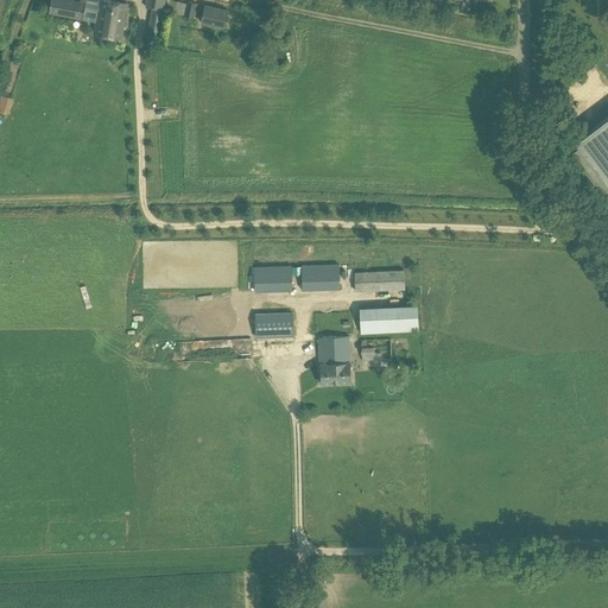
[(50,0),(49,13),(49,14),(50,13),(95,21),(94,33),(121,39),(128,4),(106,0),(99,0),(99,5),(86,2),(70,0),(50,0)]
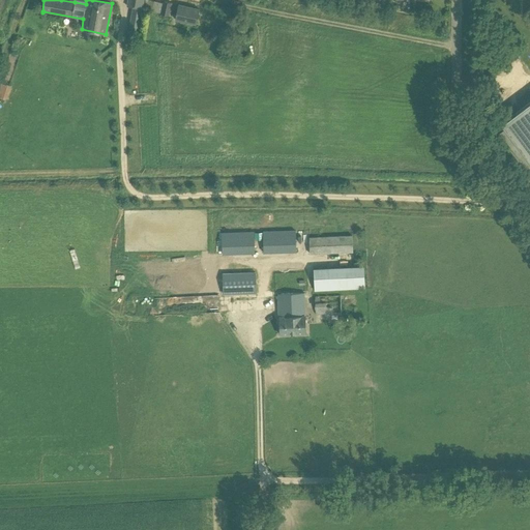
[(143,0),(127,0),(127,6),(142,8),(143,0)]
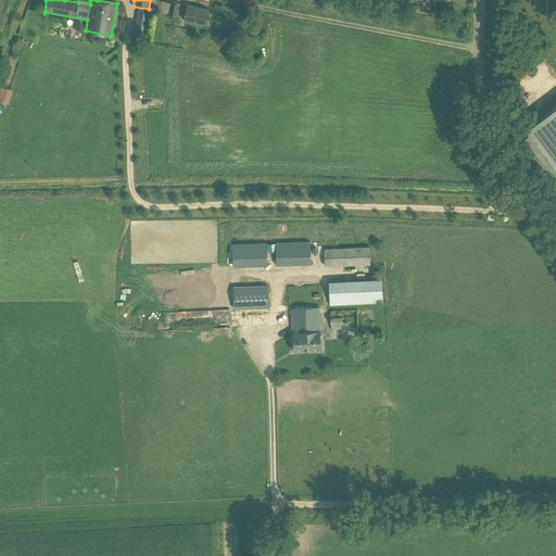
[(172,1),(168,14),(177,16),(179,2),(172,1)]
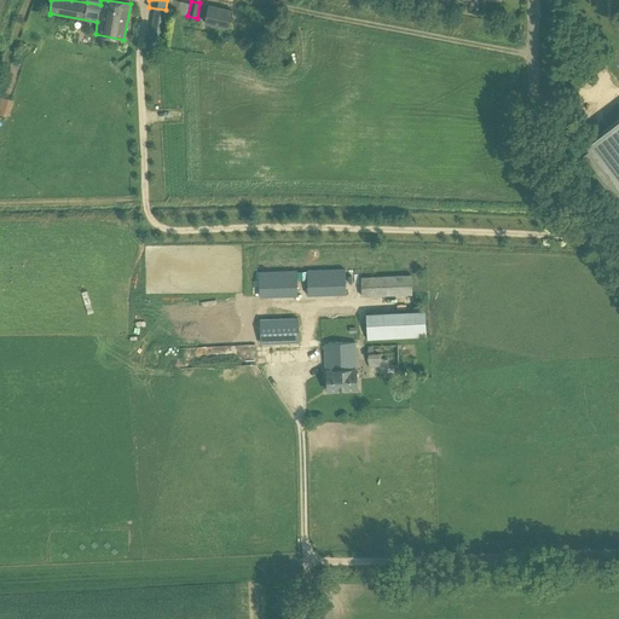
[(206,23),(229,29),(232,11),(209,6),(206,23)]
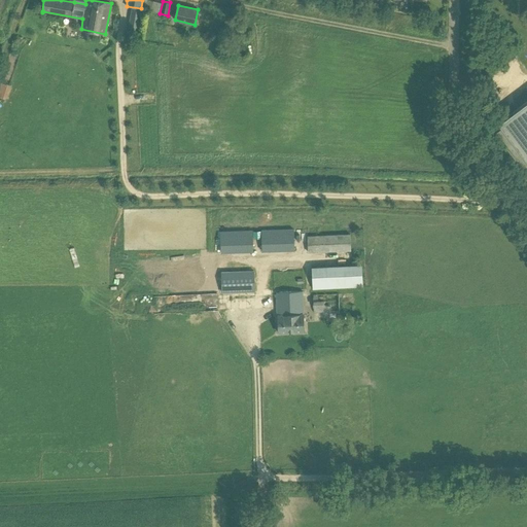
[(526,101),(499,123),(502,128),(495,133),(523,171),(526,168),(526,101)]
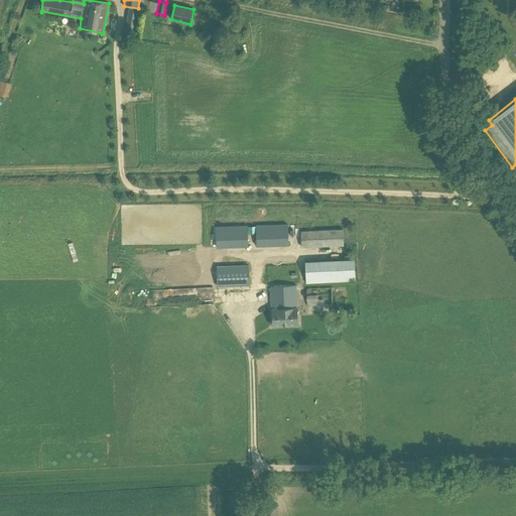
[(301,232),(301,247),(344,245),(343,230),(301,232)]
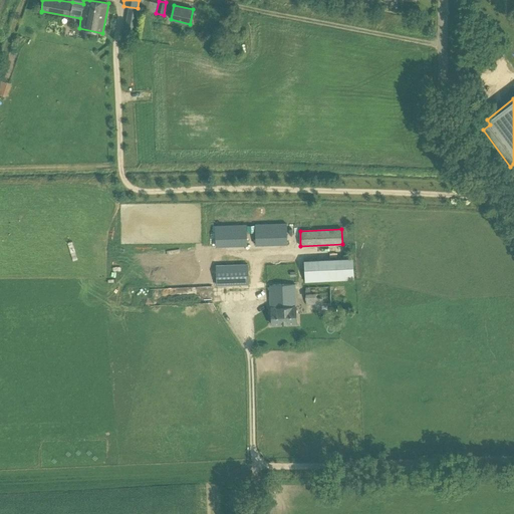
[(304,262),(305,282),(354,280),(352,260),(304,262)]
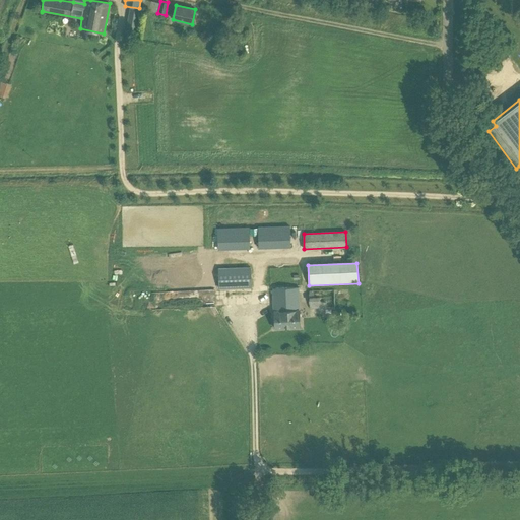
[(218,268),(218,287),(251,286),(250,267),(218,268)]
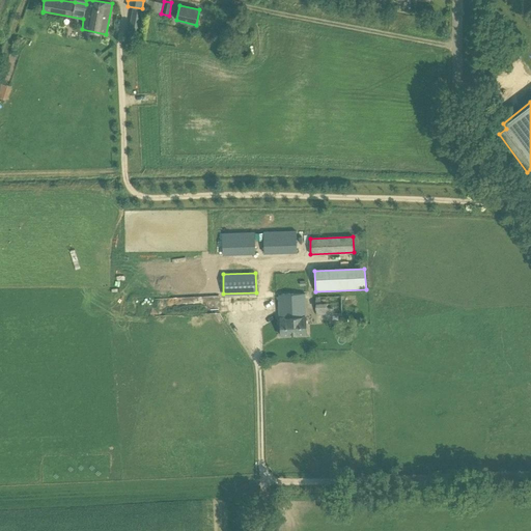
[(180,298),(186,296),(180,284),(175,286),(180,298)]
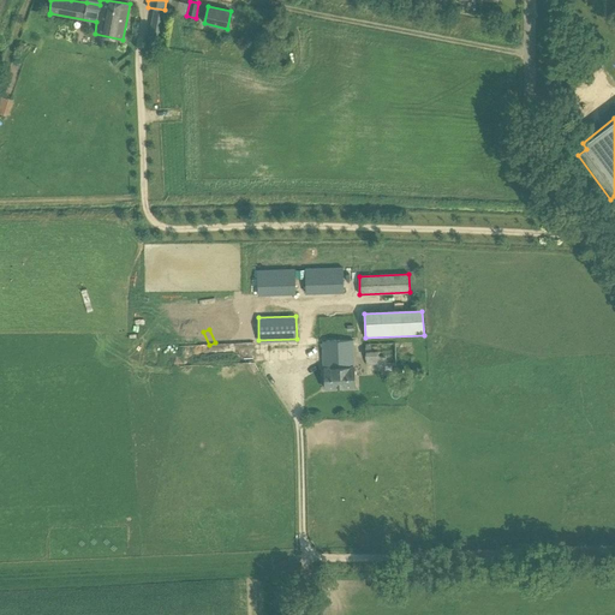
[(323,341),(322,341),(323,368),(324,368),(324,388),(354,387),(353,340),(323,341)]
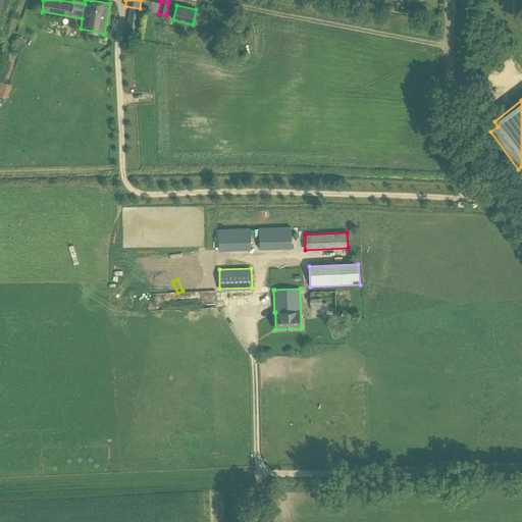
[(335,292),(310,293),(311,310),(336,309),(335,292)]
